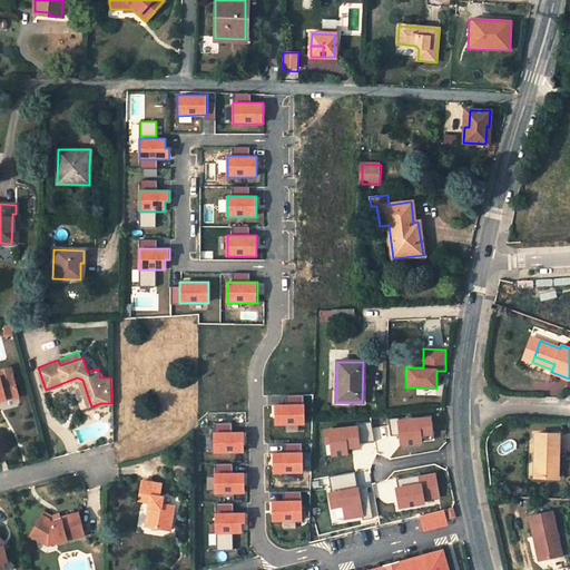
[(0,397),(19,393),(13,372),(0,375),(0,397)]
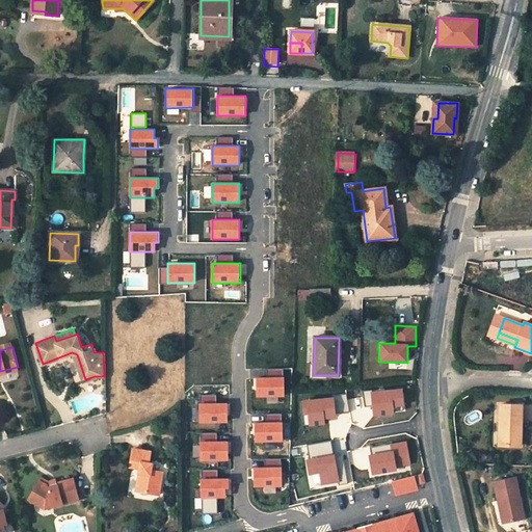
[(72,352),(82,381),(85,379),(77,354),(72,352)]
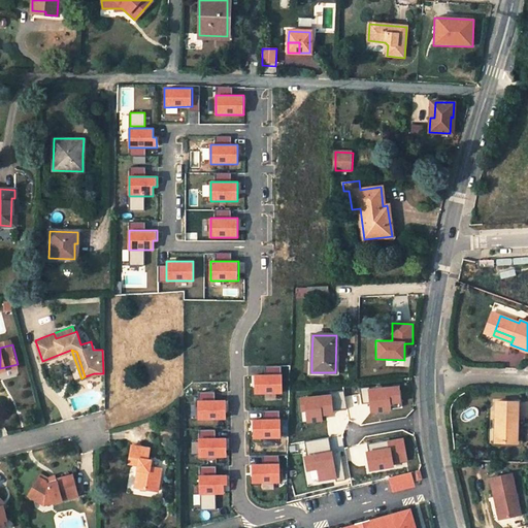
[(311,360),(307,360),(307,375),(324,376),(324,372),(311,372),(311,360)]
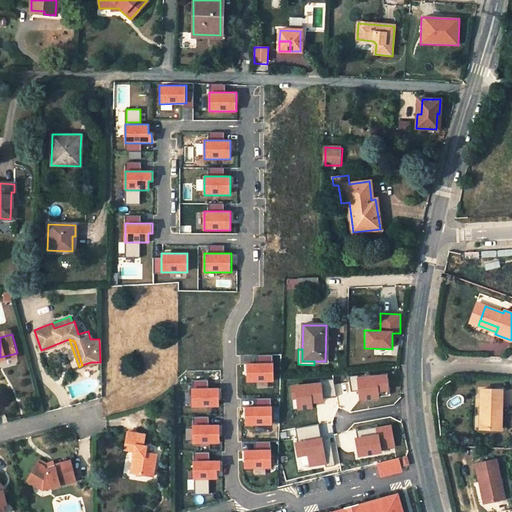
[(271,363),(245,363),(245,382),(271,382),(271,363)]
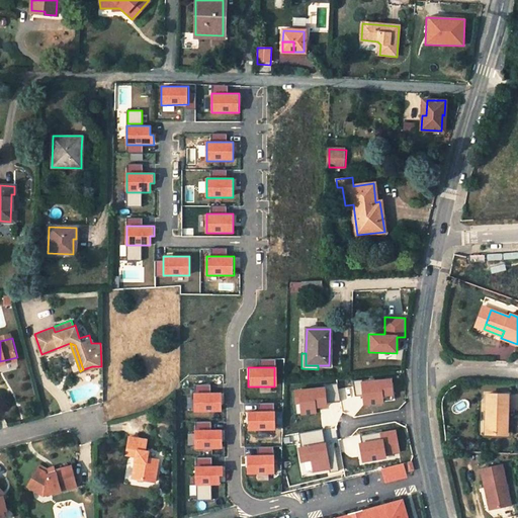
[(391,378),(352,380),(355,396),(361,396),(362,406),(382,404),(382,401),(392,400),(391,378)]
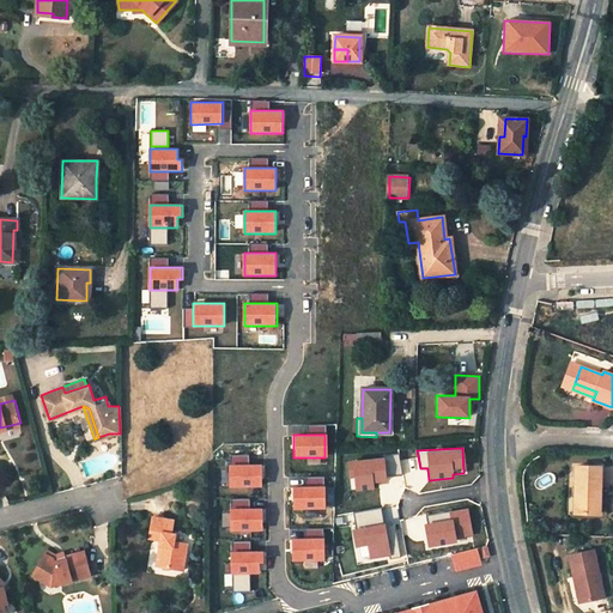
[(382,457),(346,461),(349,491),(374,490),(374,483),(386,481),(384,477),(402,474),(399,454),(382,455),(382,457)]
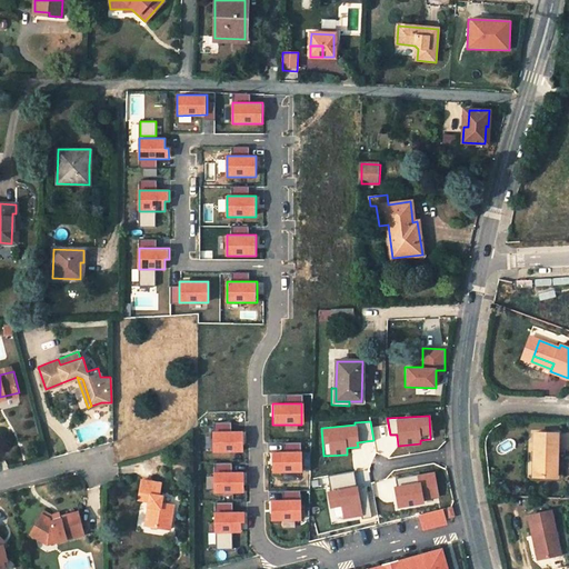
[(245,432),(215,432),(215,452),(245,452),(245,432)]
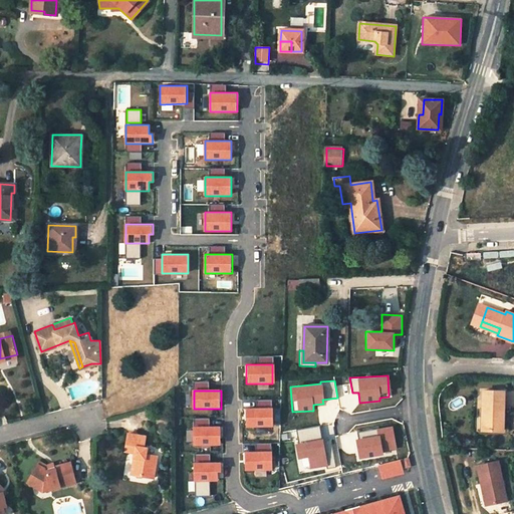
[(504,392),(484,391),(483,418),(490,418),(490,431),(503,432),(504,392)]
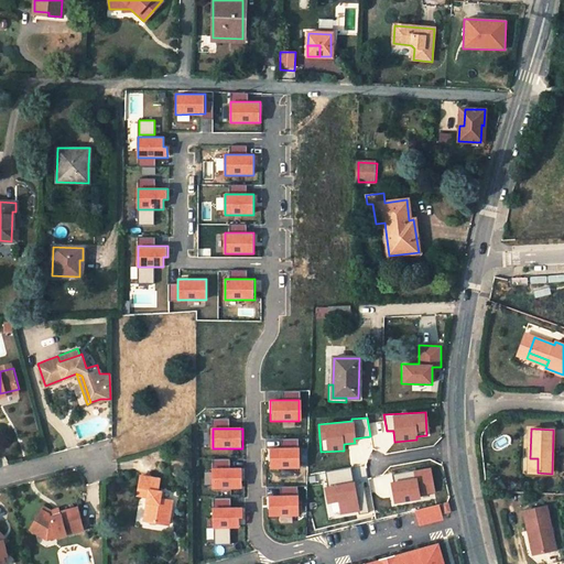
[(297,448),(269,448),(269,468),(297,468),(297,448)]
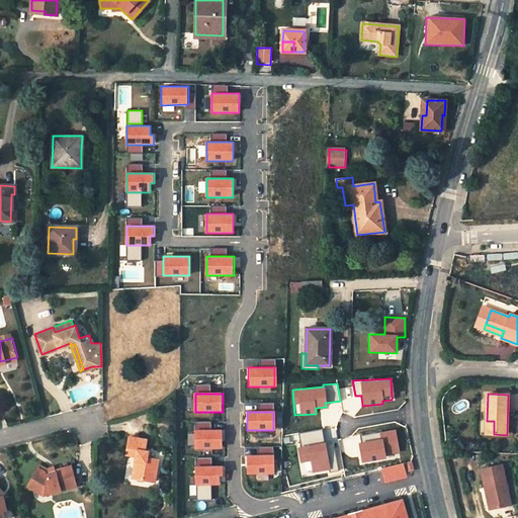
[(487,421),(484,421),(484,434),(494,434),(494,421),(487,421)]
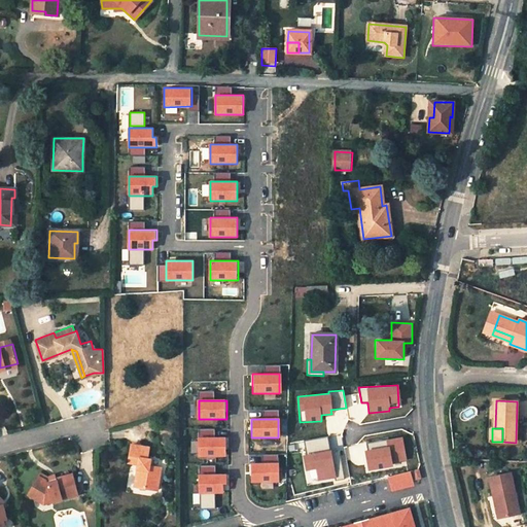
[(327,436),(304,442),(305,455),(302,455),(305,471),(314,469),(317,481),(335,478),(335,481),(345,479),(339,451),(330,452),(327,436)]
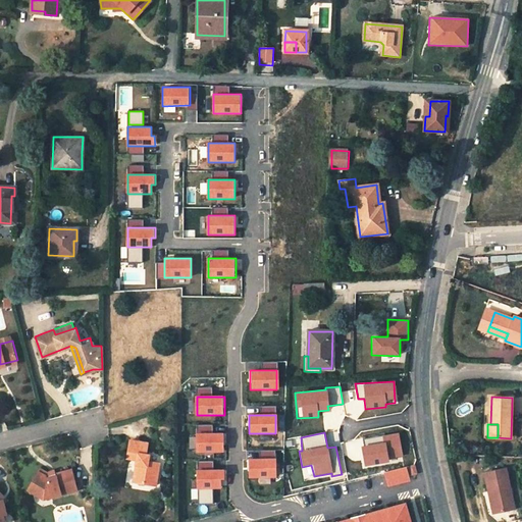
[(225,433),(198,434),(198,453),(225,453),(225,433)]
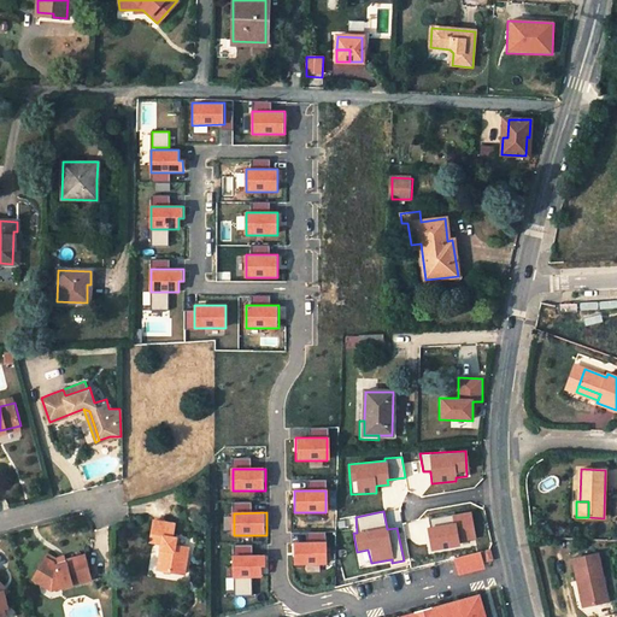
[(470,512),(429,519),(429,527),(425,528),(430,552),(476,542),(470,512)]
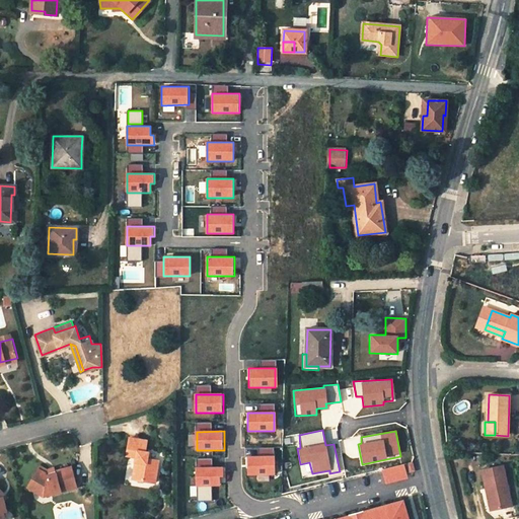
[(137,461),(134,478),(153,480),(157,459),(146,457),(147,451),(144,451),(146,439),(129,436),(126,455),(135,456),(134,460),(137,461)]
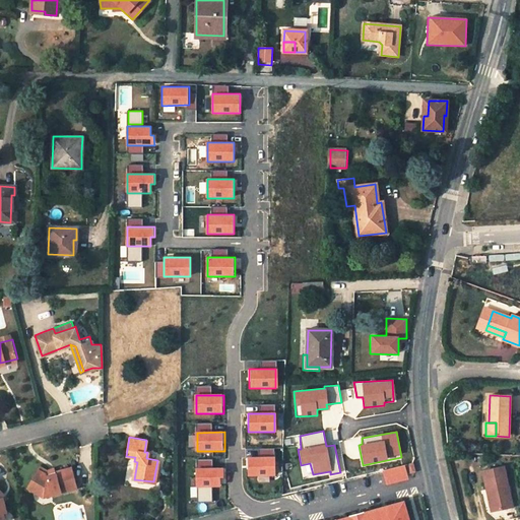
[(274,457),(248,457),(248,476),(274,476),(274,457)]
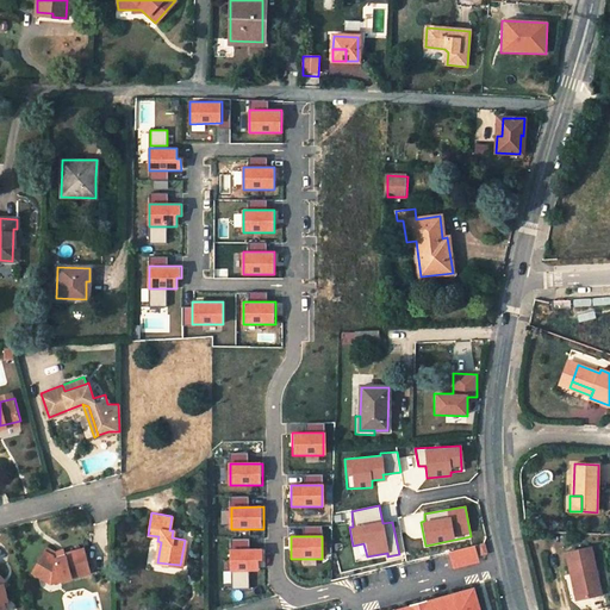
[(475,543),(448,549),(453,567),(480,561),(475,543)]
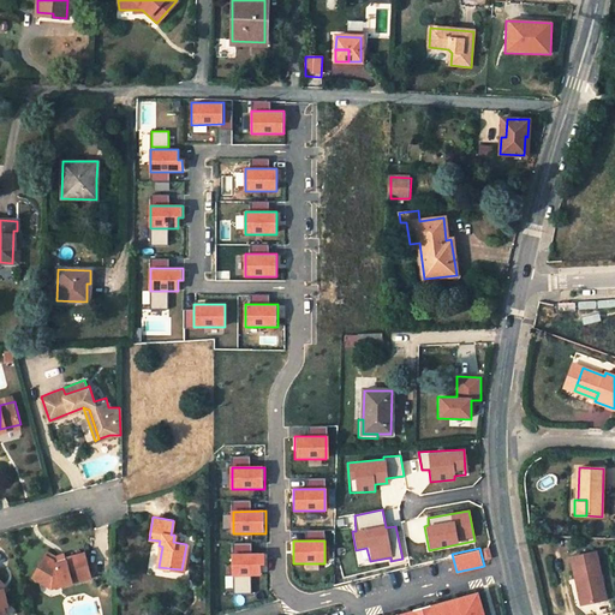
[(54,562),(64,561),(64,556),(63,553),(54,555),(49,553),(47,550),(45,555),(49,557),(54,560),(54,562)]
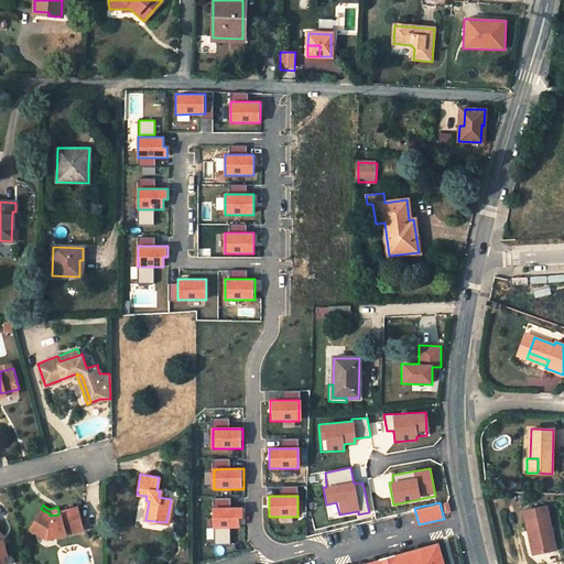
[(54,535),(82,528),(76,506),(58,510),(58,514),(50,516),(50,513),(45,511),(41,509),(29,528),(39,534),(53,530),(54,535)]
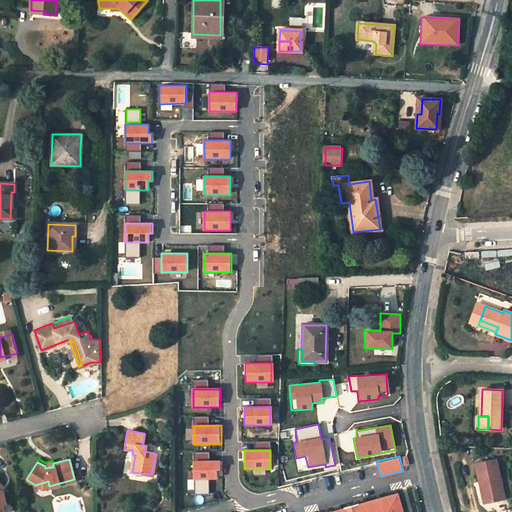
[(495,460),(475,464),(479,483),(482,482),(486,503),(504,499),(495,460)]
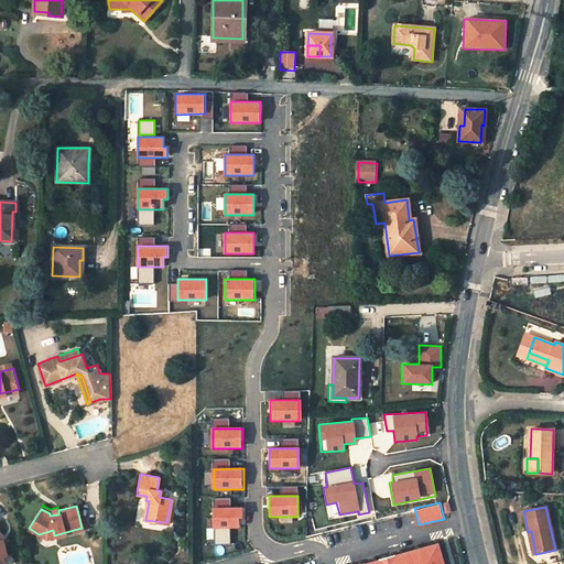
[(245,508),(215,509),(215,529),(240,529),(240,519),(245,519),(245,508)]
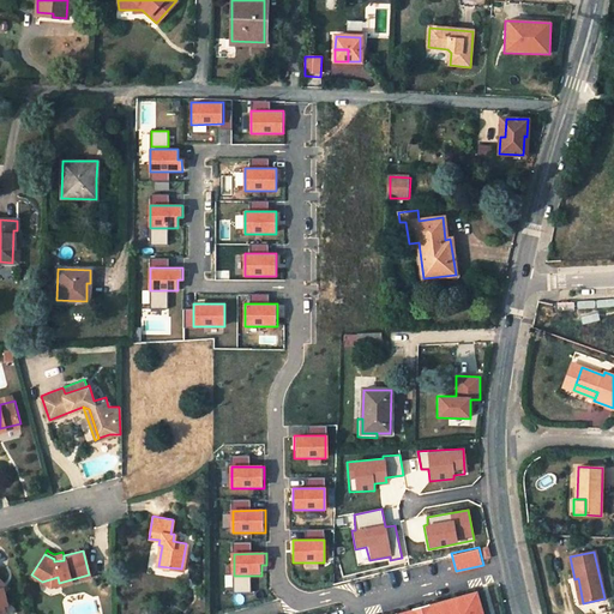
[(392,572),(374,575),(377,591),(395,589),(392,572)]
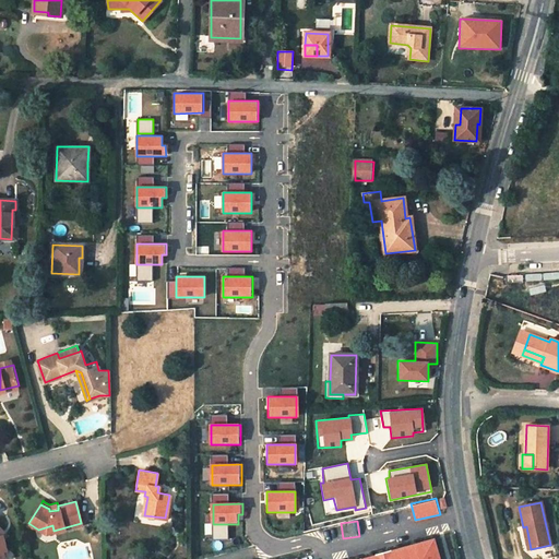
[(441,558),(436,537),(359,558),(441,558)]
